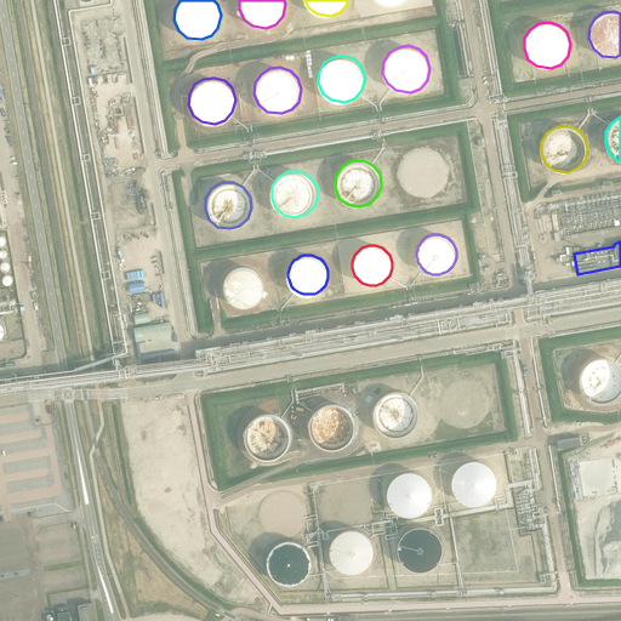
[(262,290),(262,286),(262,283),(261,279),(260,275),(257,273),(255,271),(251,268),(249,267),(245,267),(241,266),(238,267),(234,268),(232,269),(228,272),(226,274),(224,278),(223,280),(222,284),(222,288),(223,291),(224,295),(226,297),(228,301),(232,302),(234,305),(238,306),(241,306),(245,306),(249,305),(251,303),(255,302),(257,298),(260,296),(261,292),(262,290)]
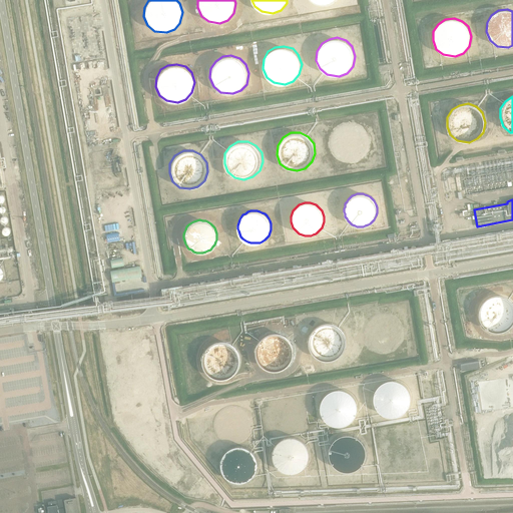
[(9,231),(9,230),(9,229),(8,228),(7,227),(5,226),(4,227),(2,228),(2,229),(1,230),(2,232),(2,233),(3,234),(4,234),(5,234),(7,234),(8,234),(8,233),(9,232),(9,231)]
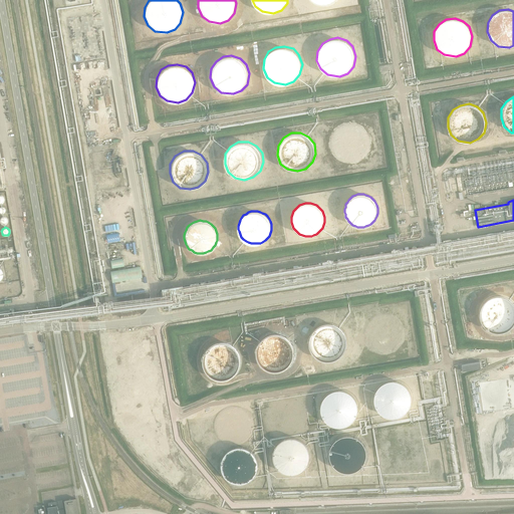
[(118,233),(106,235),(107,243),(119,241),(118,233)]
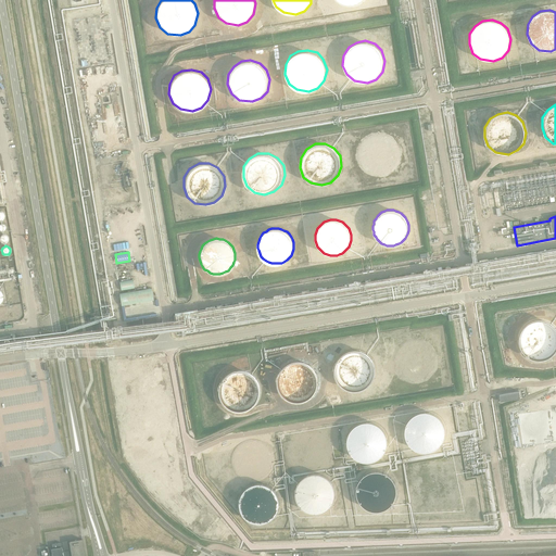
[(133,280),(119,282),(122,291),(135,289),(133,280)]
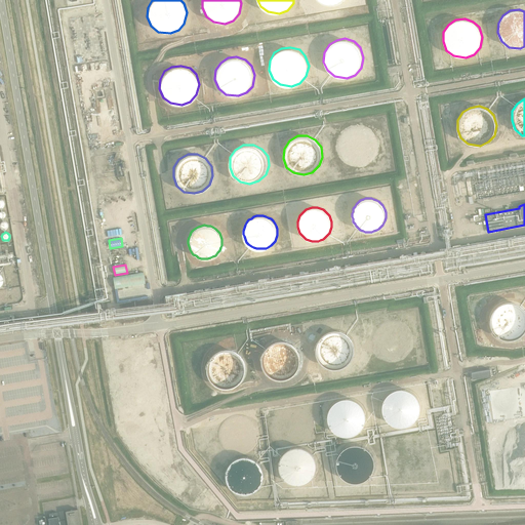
[(113,278),(115,288),(145,284),(143,273),(113,278)]
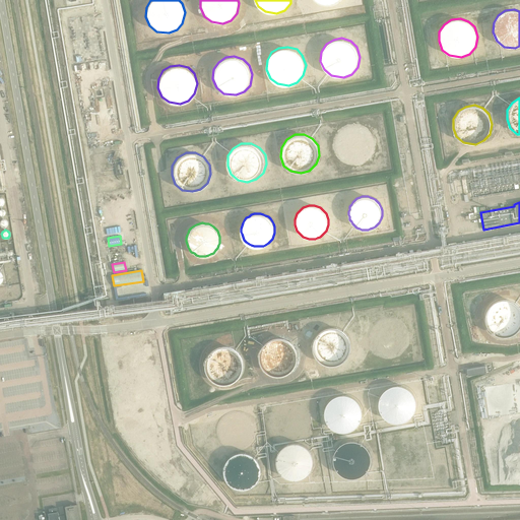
[(519,307),(519,306),(517,303),(514,301),(511,300),(509,299),(506,299),(503,299),(500,299),(497,300),(494,301),(492,303),(490,305),(488,308),(486,311),(485,314),(485,317),(485,320),(486,323),(488,325),(490,328),(492,330),(494,332),(497,333),(500,334),(503,335),(506,335),(509,334),(511,333),(514,332),(516,330),(519,328),(519,325),(519,307)]
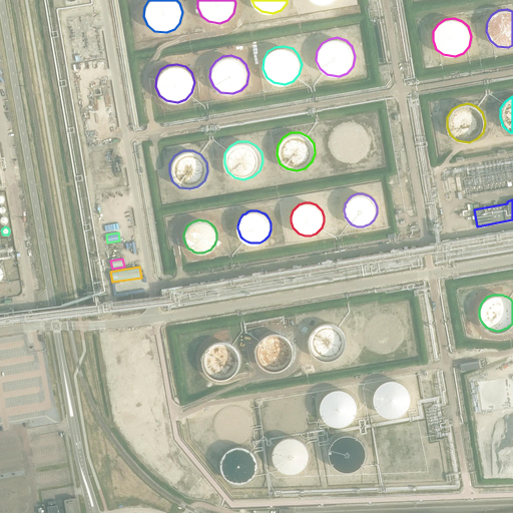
[(313,352),(320,358),(329,360),(338,357),(344,351),(347,342),(346,333),(340,326),(332,322),(323,322),(315,327),(310,334),(309,344),(313,352)]
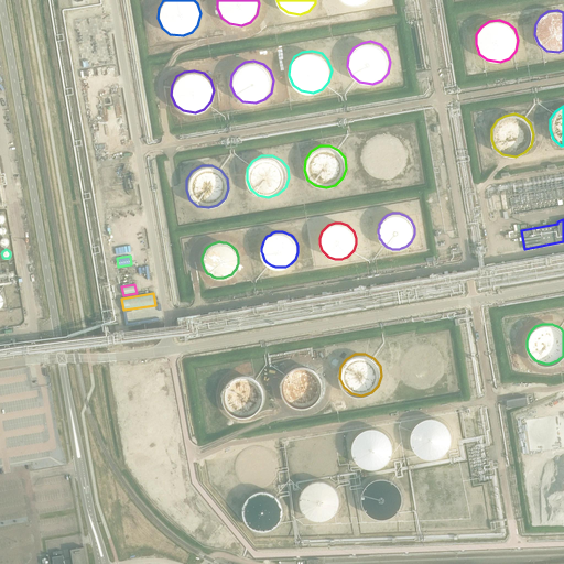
[(285,398),(293,404),(303,407),(313,404),(321,397),(324,387),(322,377),(316,369),(306,365),(296,365),(288,370),(282,379),(281,389),(285,398)]
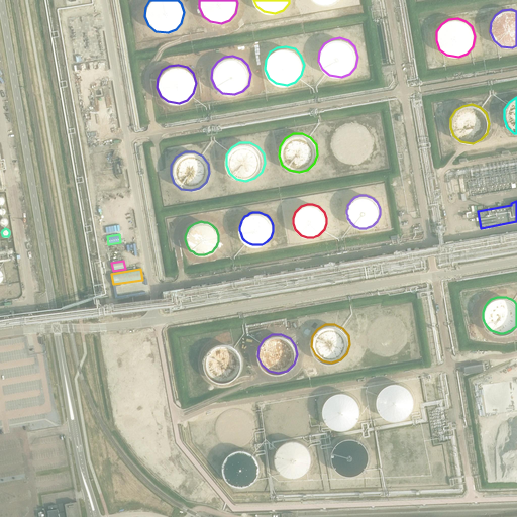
[(208,374),(215,380),(224,382),(233,380),(240,373),(243,365),(241,354),(236,347),(227,343),(218,343),(210,348),(205,356),(204,366),(208,374)]
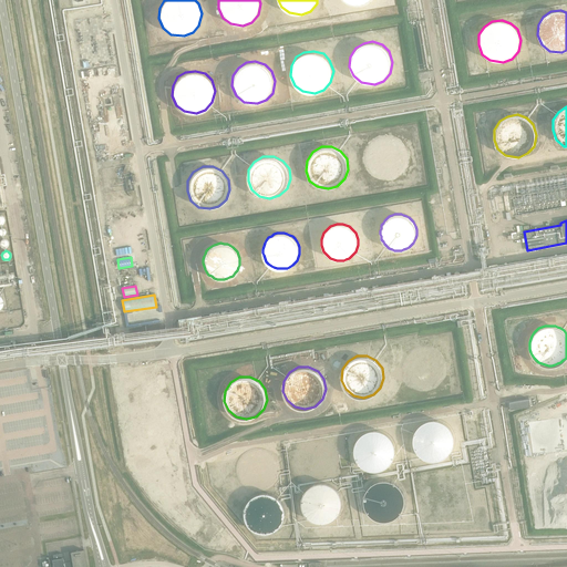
[(453,442),(453,440),(453,436),(452,433),(451,430),(450,428),(447,425),(445,423),(442,421),(440,420),(436,419),(433,419),(430,419),(426,420),(424,421),(421,423),(419,425),(416,428),(415,430),(413,433),(413,436),(412,440),(413,442),(413,445),(414,449),(416,451),(419,454),(421,455),(424,457),(426,459),(430,460),(433,460),(436,460),(440,459),(442,457),(445,455),(447,454),(450,451),(451,449),(452,445),(453,442)]
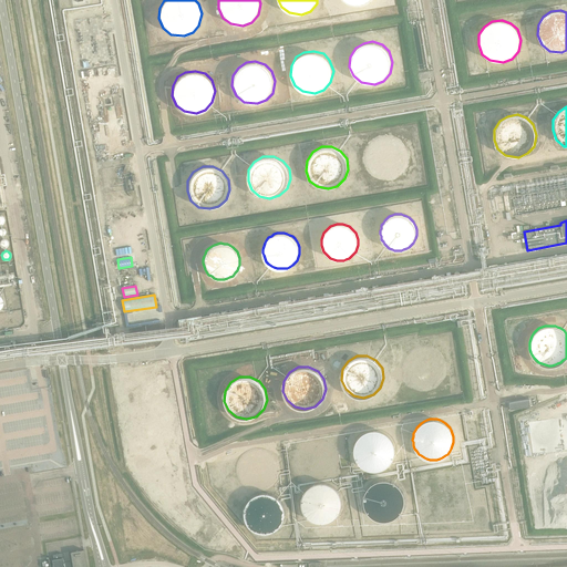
[(358,462),(366,467),(375,470),(385,467),(393,460),(397,451),(394,441),(389,432),(379,428),(369,428),(360,433),(354,442),(353,452),(358,462)]
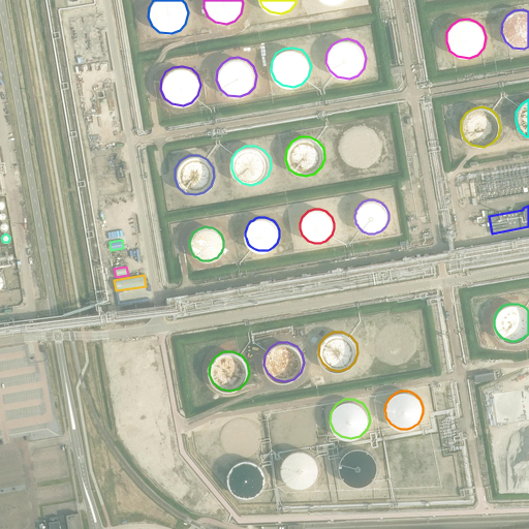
[(223,449),(231,456),(241,458),(250,455),(256,448),(259,439),(258,430),(252,422),(244,417),(235,418),(226,423),(221,431),(220,440),(223,449)]
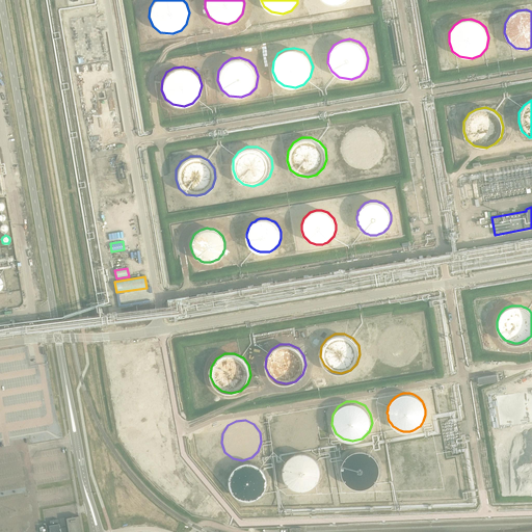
[(22,437),(30,437),(30,444),(33,444),(33,429),(20,429),(20,433),(22,433),(22,437)]
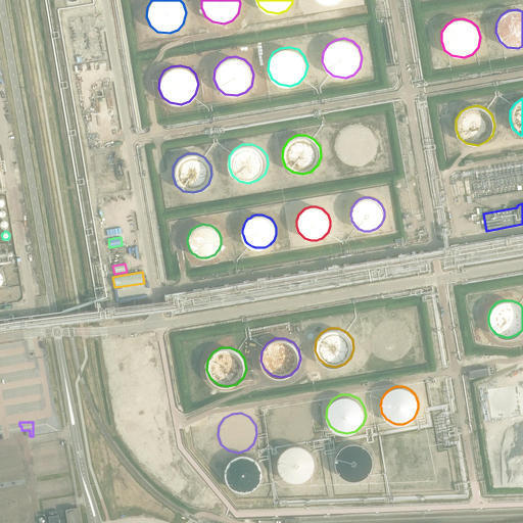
[(338,472),(345,478),(354,480),(364,478),(371,471),(374,462),(372,453),(367,445),(359,441),(348,441),(340,446),(335,455),(334,464),(338,472)]
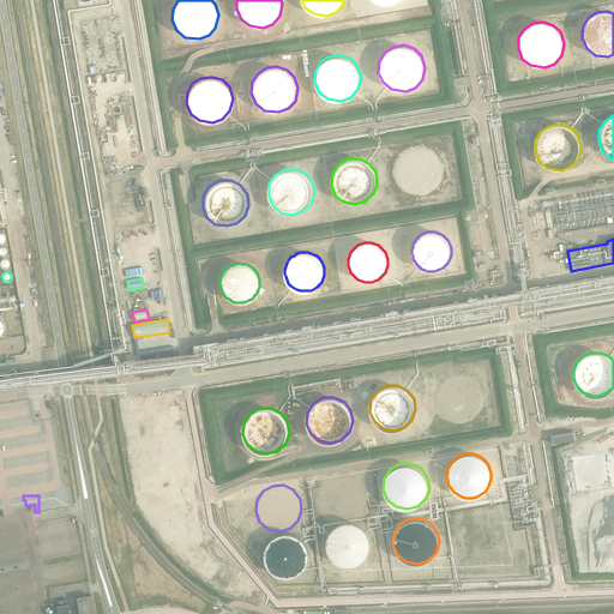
[(330,558),(338,565),(349,567),(360,564),(368,557),(372,546),(369,535),(363,527),(353,522),(342,522),(332,527),(326,536),(325,548),(330,558)]
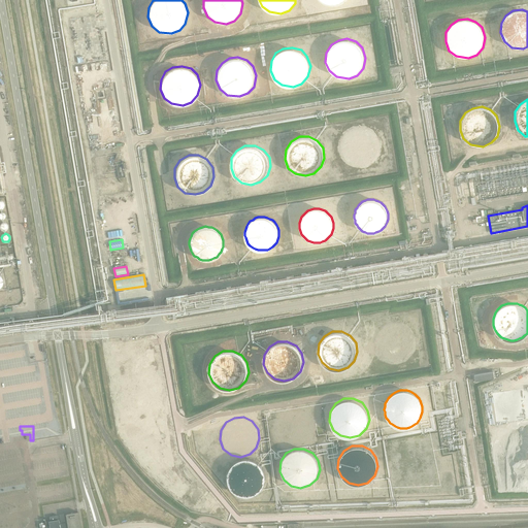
[(231,488),(238,494),(248,496),(257,494),(264,487),(267,477),(265,468),(260,461),(251,457),(241,457),(233,462),(228,470),(227,480),(231,488)]
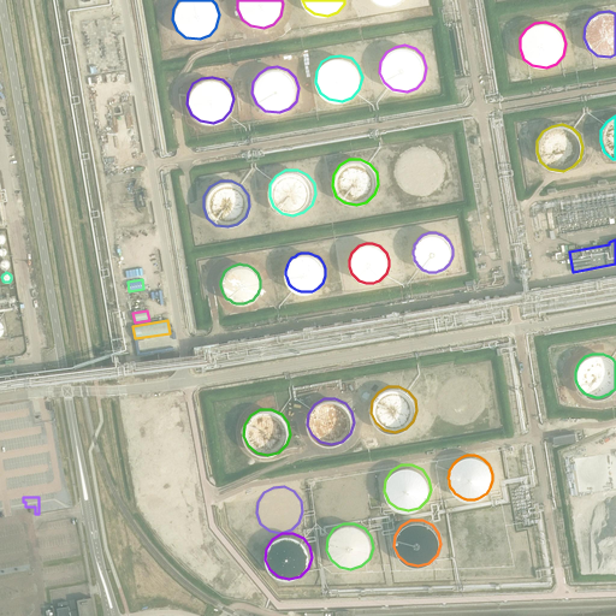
[(93,615),(90,597),(76,599),(78,615),(93,615)]
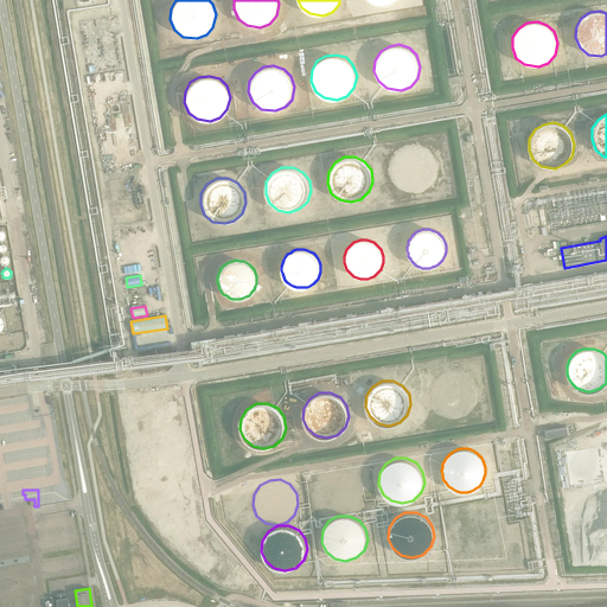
[(57,599),(56,600),(56,606),(68,606),(65,593),(57,594),(56,594),(57,599)]
